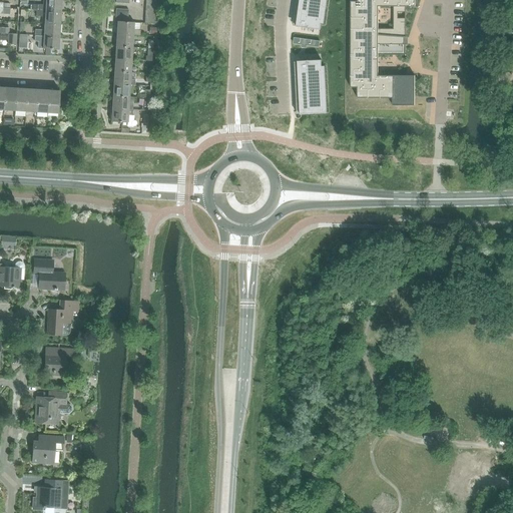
[(37,5),(36,11),(61,12),(61,0),(43,0),(43,5),(37,5)]
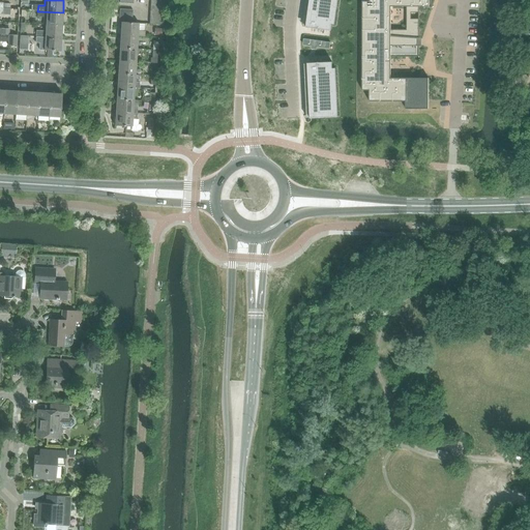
[(308,0),(305,27),(330,30),(333,0),(308,0)]
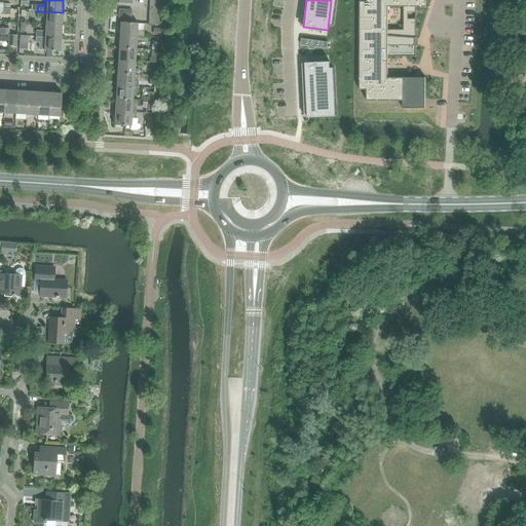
[(416,7),(425,7),(425,0),(366,0),(367,1),(360,1),(360,89),(366,89),(366,101),(401,101),(403,101),(403,108),(425,108),(425,77),(387,78),(387,57),(416,57),(416,7)]
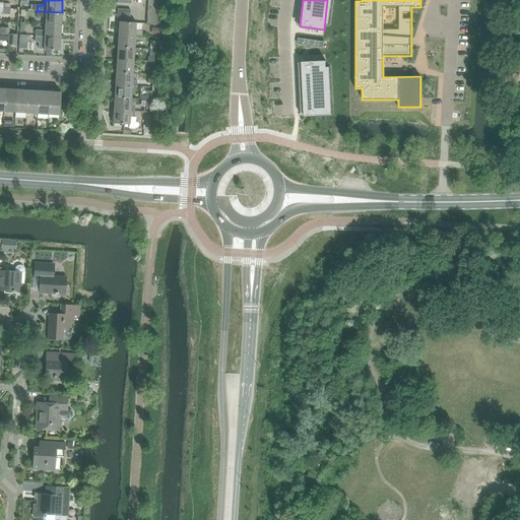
[(37,11),(37,16),(44,17),(43,23),(45,23),(61,24),(62,12),(37,11)]
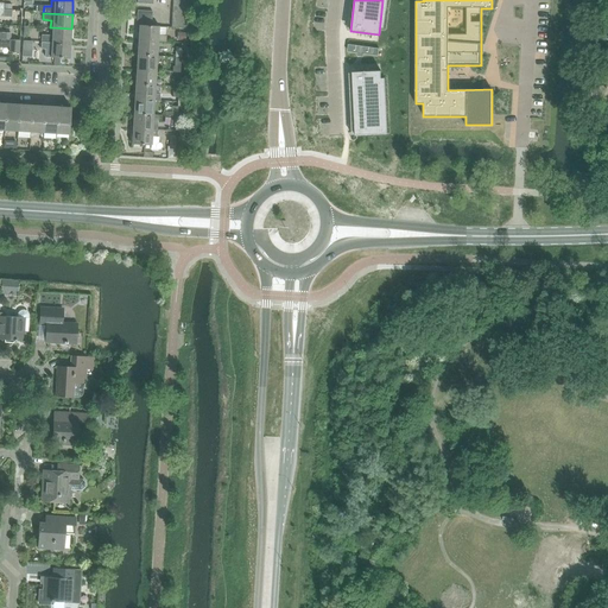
[(138,40),(158,42),(166,42),(166,36),(159,36),(159,26),(151,26),(139,25),(139,26),(138,40)]
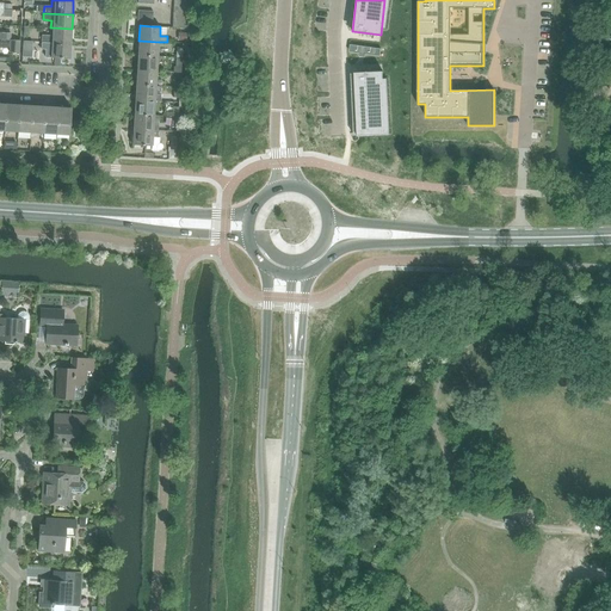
[(42,36),(42,43),(71,44),(72,29),(53,28),(53,36),(42,36)]
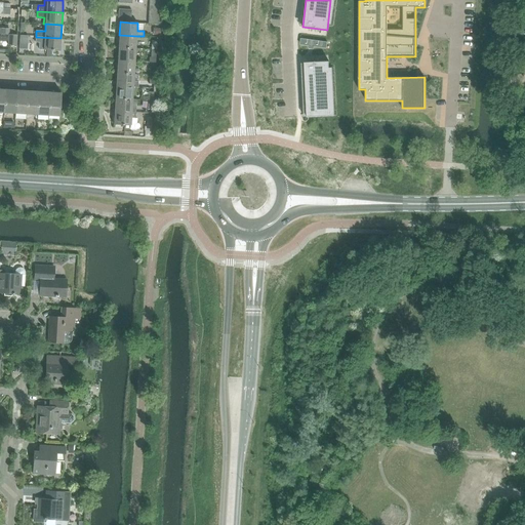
[(7,46),(16,46),(17,36),(8,35),(7,46)]
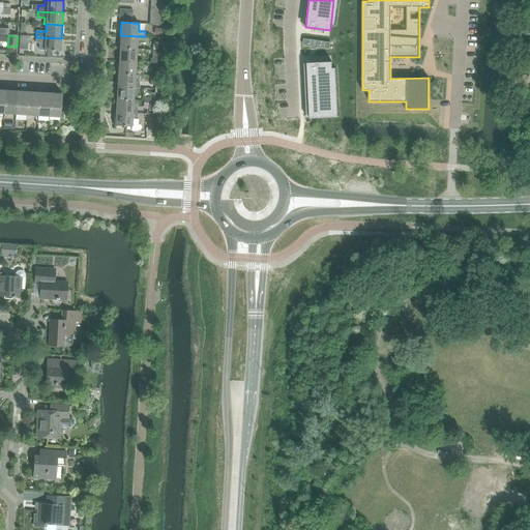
[(20,35),(19,49),(27,49),(28,35),(20,35)]
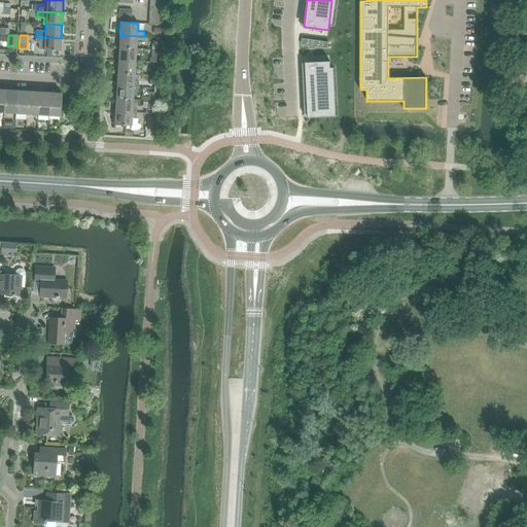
[(119,35),(118,47),(136,48),(137,36),(119,35)]
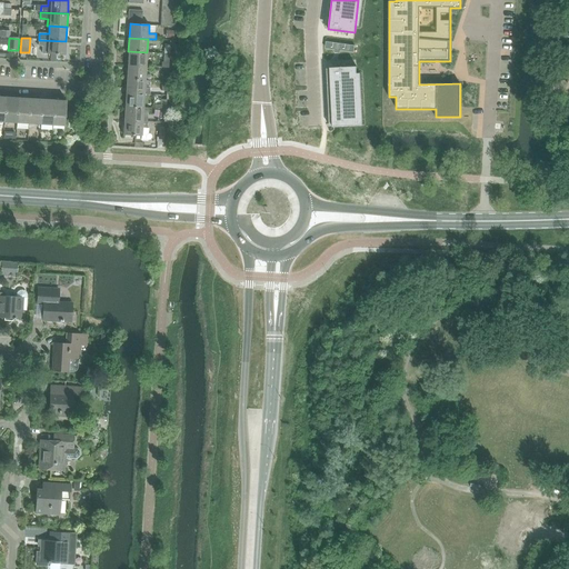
[(39,40),(39,46),(48,47),(47,55),(50,55),(56,55),(65,56),(66,41),(39,40)]
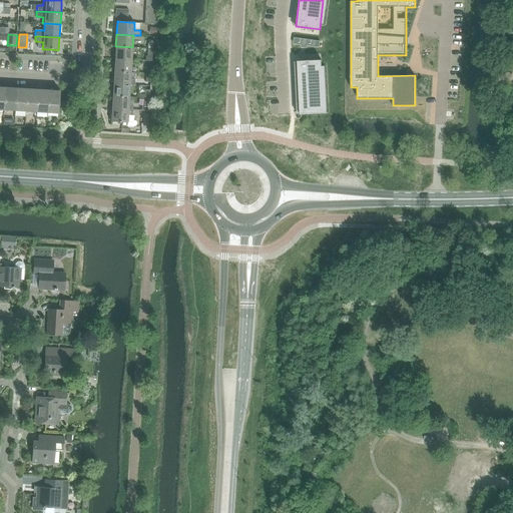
[(295,36),(294,42),(318,45),(319,39),(295,36)]
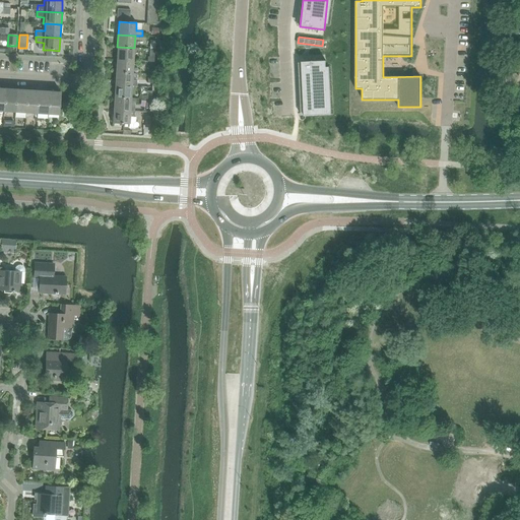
[(117,47),(116,60),(134,61),(134,48),(117,47)]
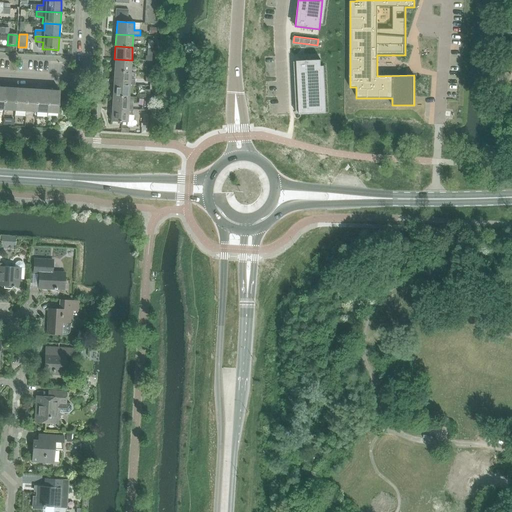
[(114,59),(114,71),(131,72),(132,60),(114,59)]
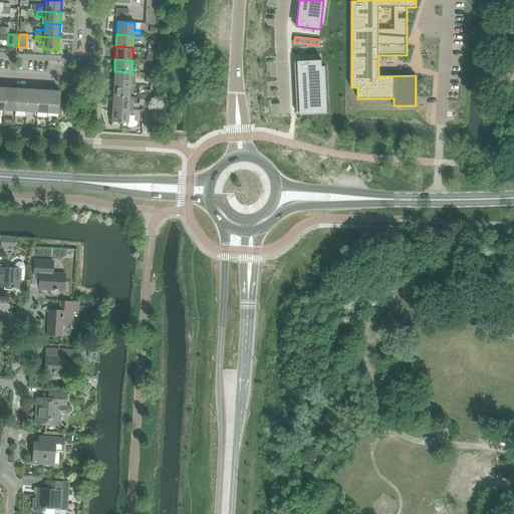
[(321,61),(298,62),(298,79),(299,83),(300,114),(324,113),(321,61)]
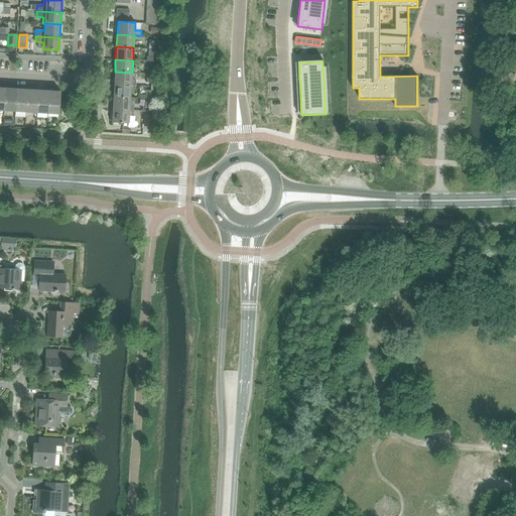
[(114,85),(131,86),(135,86),(135,81),(131,81),(132,73),(115,72),(114,85)]
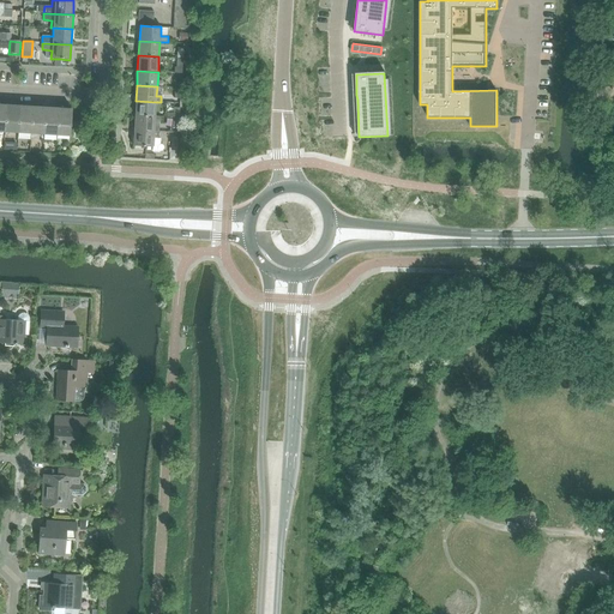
[(136,101),(134,115),(155,116),(156,102),(136,101)]
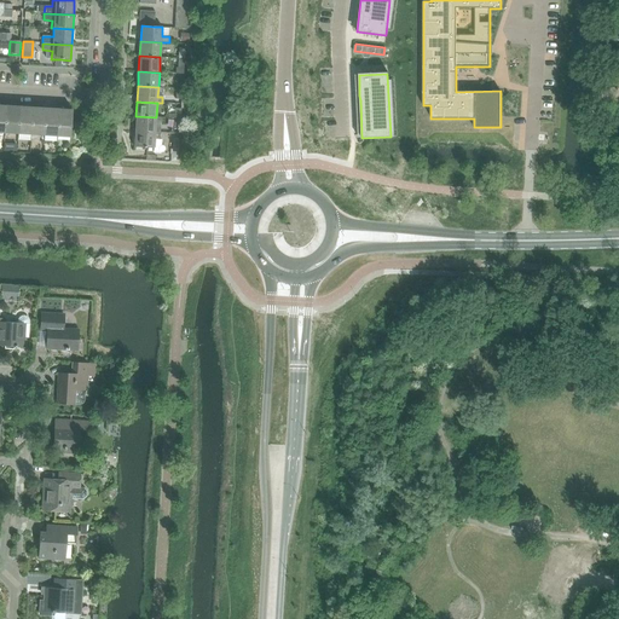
[(5,133),(18,134),(19,106),(6,105),(5,133)]
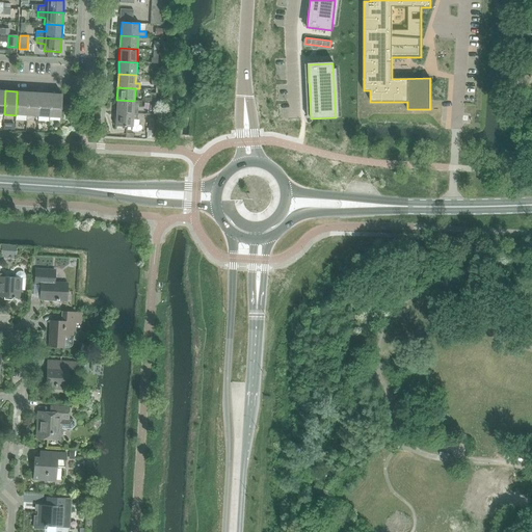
[(16,115),(27,115),(28,91),(17,91),(16,115)]
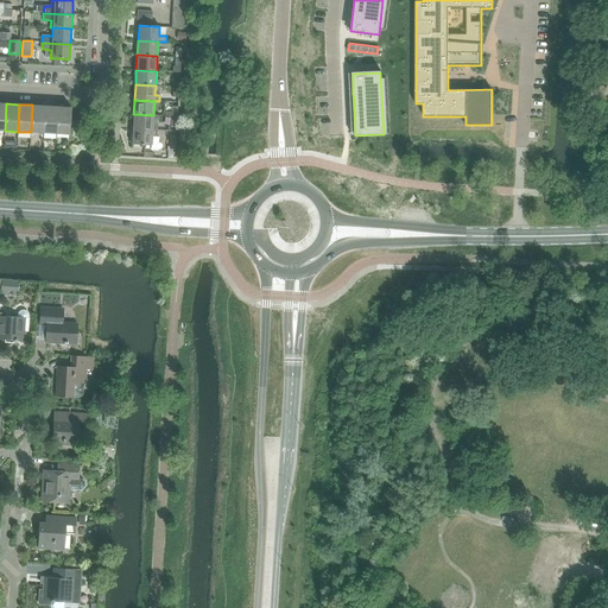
[(31,132),(43,133),(45,106),(32,105),(31,132)]
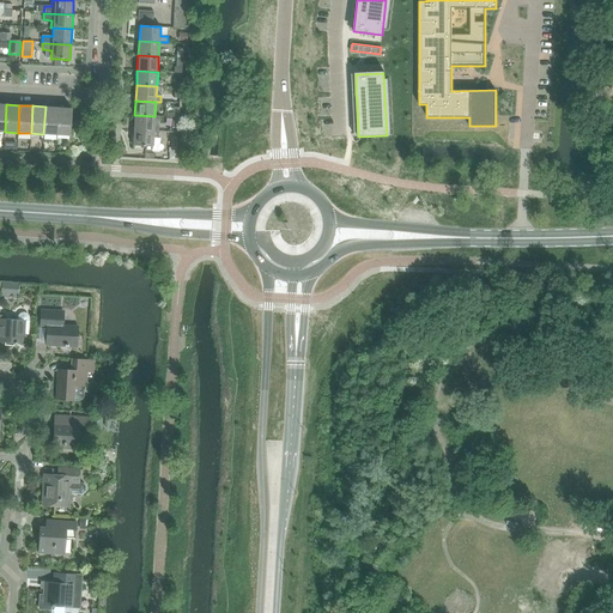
[(43,134),(56,135),(58,108),(46,107),(43,134)]
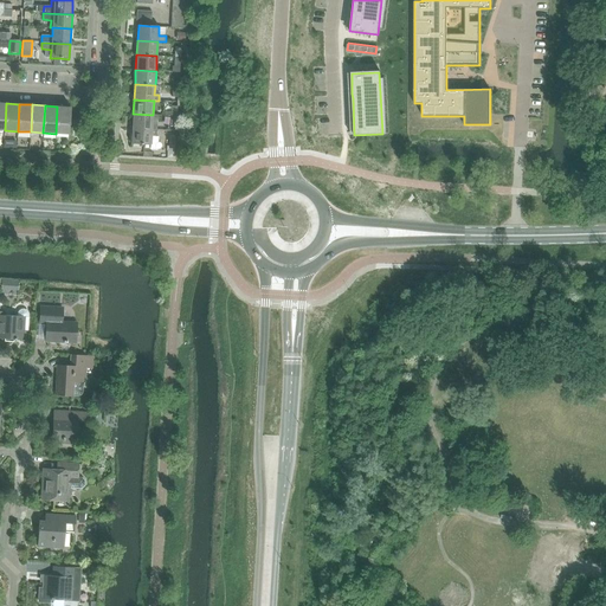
[(57,107),(56,134),(69,134),(71,107),(57,107)]
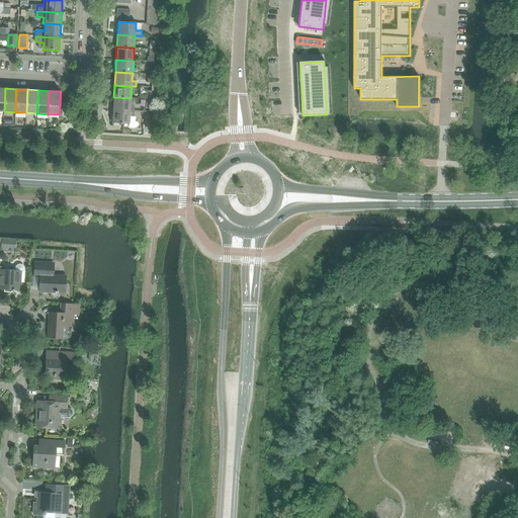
[(113,97),(112,110),(133,111),(134,98),(131,98),(113,97)]
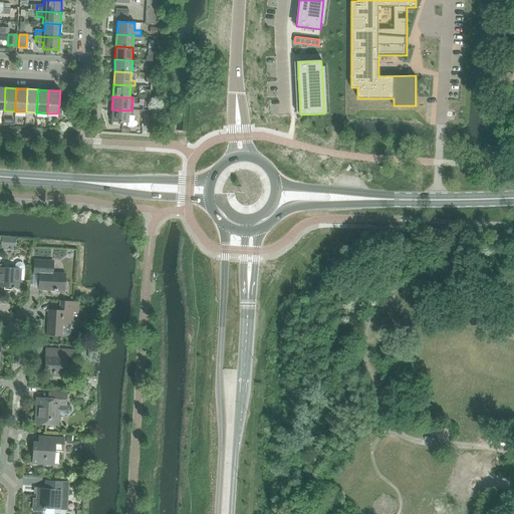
[(111,109),(111,121),(129,122),(132,122),(133,116),(132,116),(132,110),(111,109)]
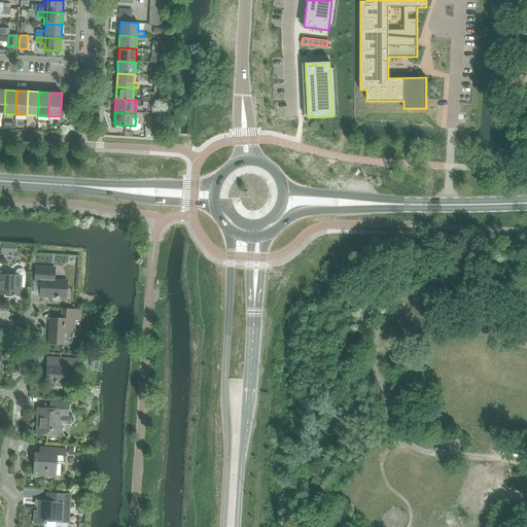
[(1,244),(1,252),(15,253),(16,245),(16,243),(1,243),(1,244)]
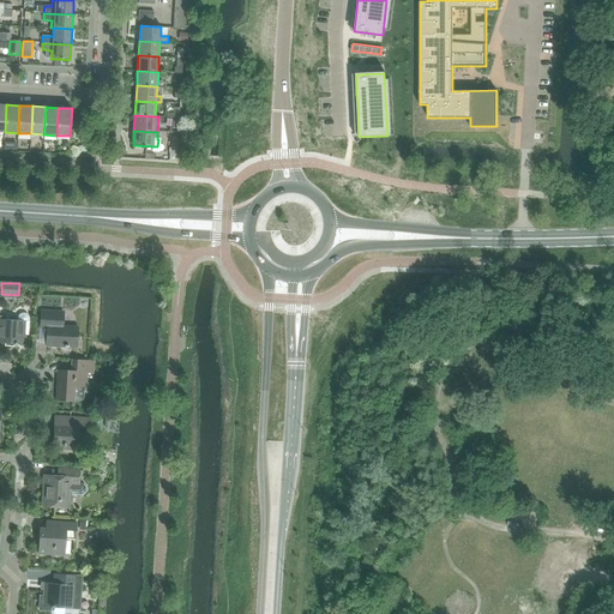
[(47,348),(74,349),(76,326),(62,326),(64,312),(41,311),(40,329),(48,329),(47,348)]
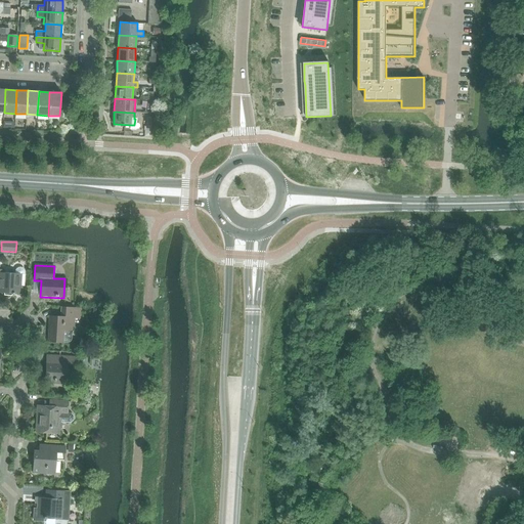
[(0,292),(20,294),(20,293),(22,286),(24,286),(25,272),(25,271),(24,270),(24,269),(23,268),(22,268),(20,267),(19,267),(18,267),(16,268),(15,269),(14,270),(14,272),(14,273),(3,272),(4,269),(0,269),(0,292)]
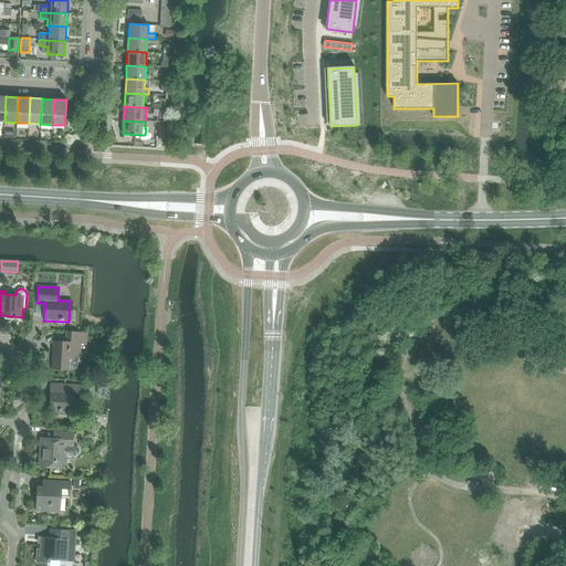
[(54,342),(52,368),(67,369),(71,369),(73,370),(74,369),(76,368),(77,367),(77,365),(79,357),(80,344),(87,345),(88,333),(65,331),(64,342),(54,342)]
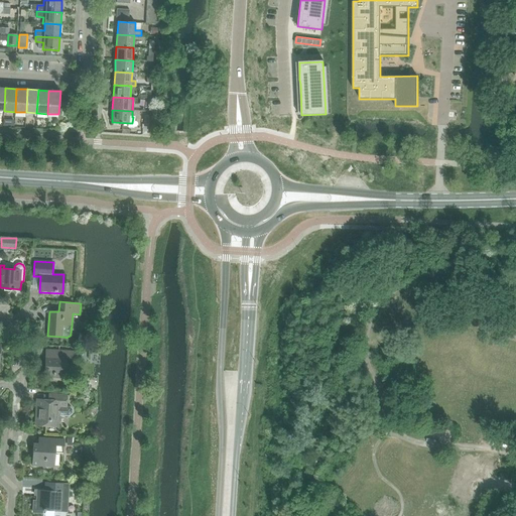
[(46,356),(45,371),(44,376),(65,377),(66,358),(77,358),(77,351),(58,350),(58,357),(46,356)]
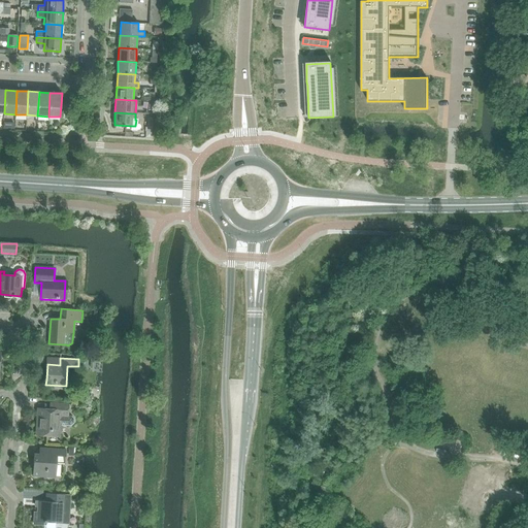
[(72,417),(68,417),(68,404),(50,403),(50,409),(37,408),(36,419),(38,419),(37,435),(47,436),(48,434),(59,435),(59,427),(72,428),(75,425),(75,421),(72,417)]
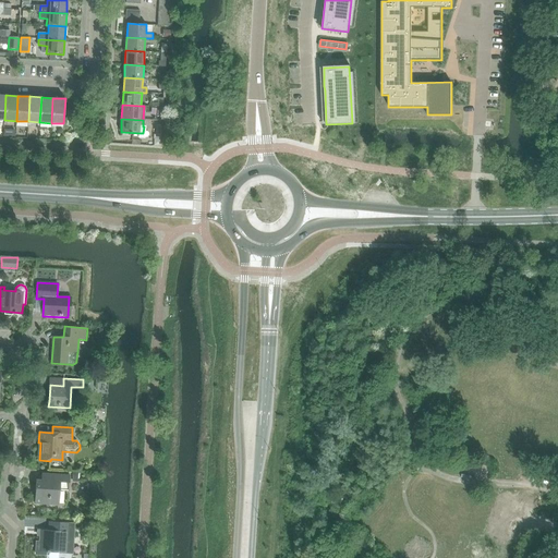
[(463,474),(489,475),(489,468),(463,466),(463,474)]
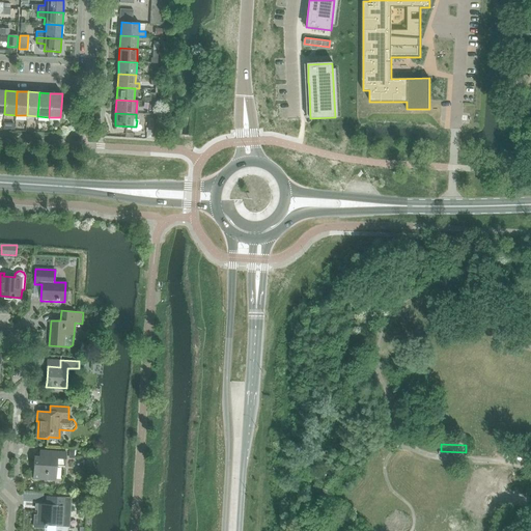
[(33,479),(55,480),(56,463),(65,463),(65,452),(47,451),(47,457),(34,456),(33,479)]
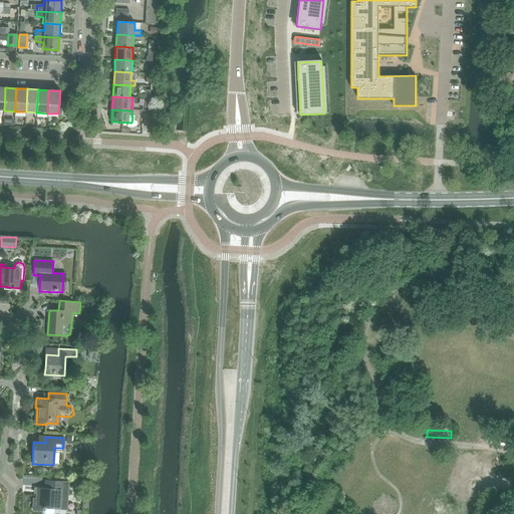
[(478,477),(478,480),(469,480),(469,489),(513,491),(513,481),(507,481),(507,478),(502,478),(502,476),(496,475),(496,485),(490,485),(490,475),(484,475),(484,477),(478,477)]
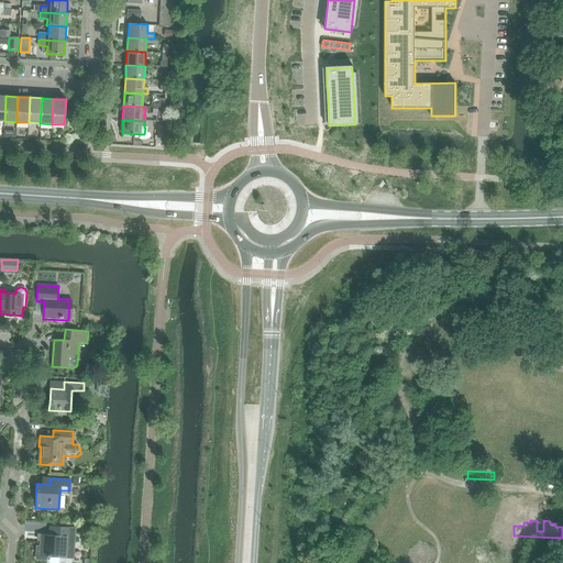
[(37,547),(36,559),(46,560),(46,558),(50,558),(50,556),(73,558),(75,528),(51,527),(50,536),(41,534),(41,547),(37,547)]
